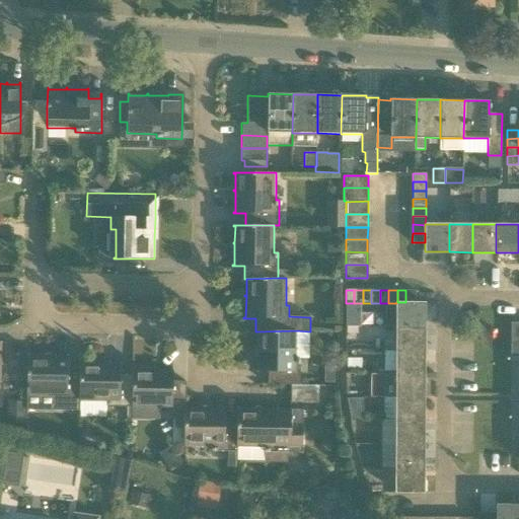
[(405,290),(405,302),(415,303),(415,290),(405,290)]
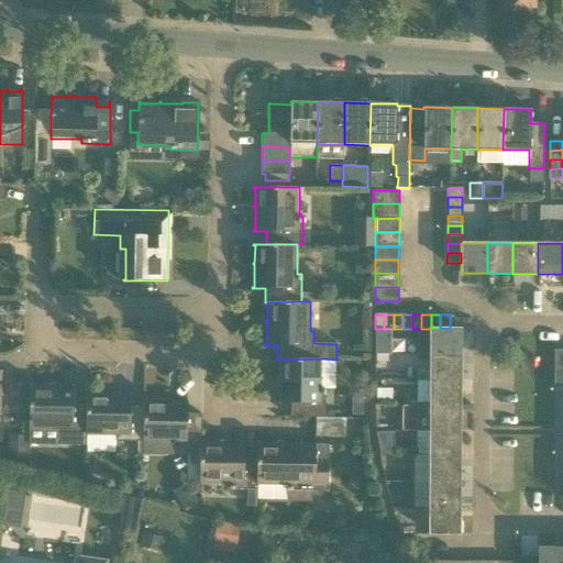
[(419,329),(418,354),(430,354),(460,355),(460,329),(450,329),(440,328),(431,328),(430,328),(430,329),(421,329),(419,329)]
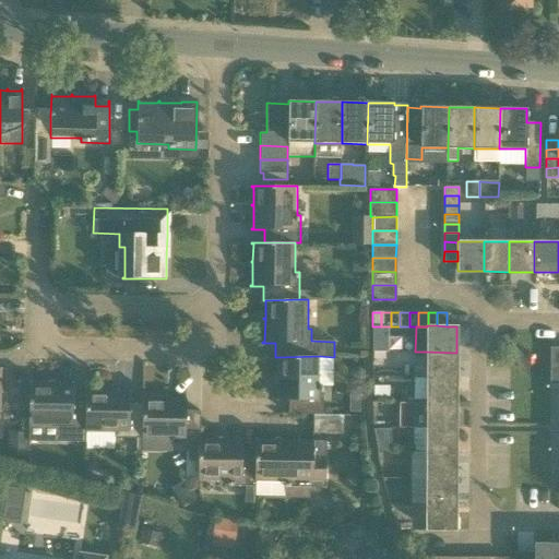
[(426,378),(456,378),(456,353),(427,352),(426,378)]
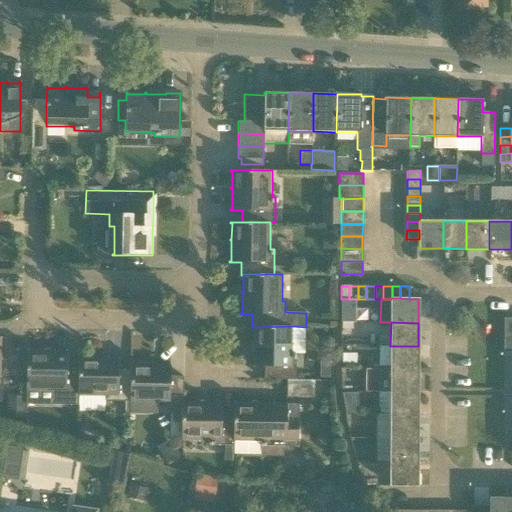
[(293,353),(293,326),(254,327),(254,343),(252,343),(252,344),(254,344),(253,365),(252,365),(252,366),(264,366),(264,379),(295,380),(296,360),(295,353),(293,353)]
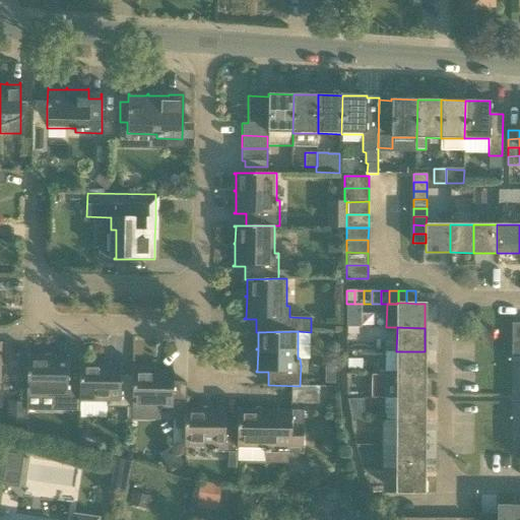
[(519,344),(512,344),(511,358),(519,358),(519,344)]
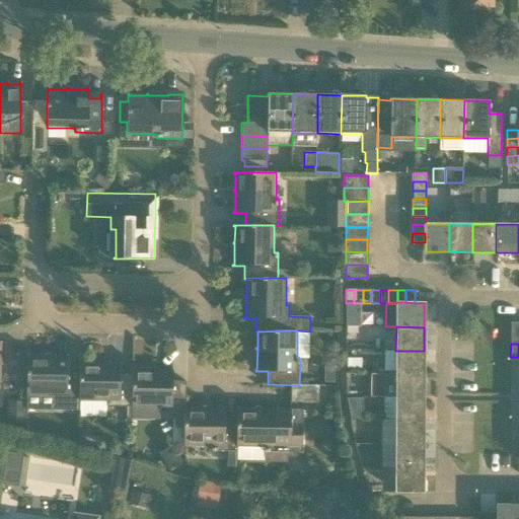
[(395,351),(395,374),(424,374),(424,351),(395,351)]
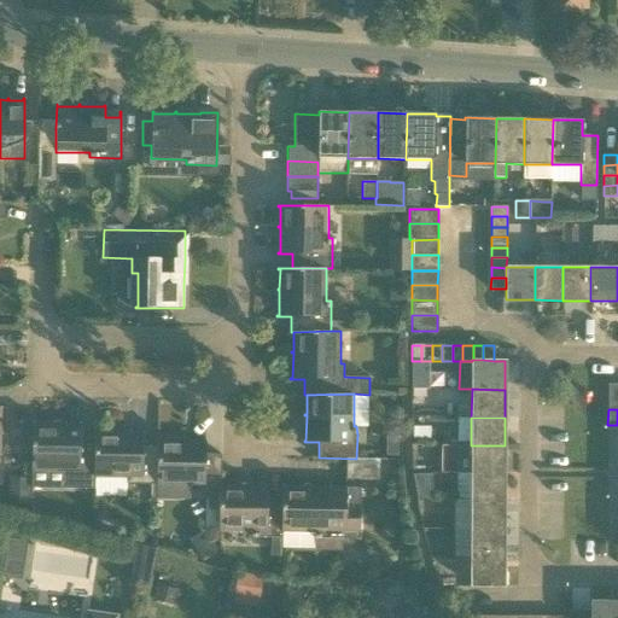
[(94,437),(80,437),(80,423),(79,423),(79,425),(54,425),(54,423),(53,423),(53,425),(33,424),(34,421),(31,421),(31,471),(65,471),(65,474),(94,476),(94,437)]
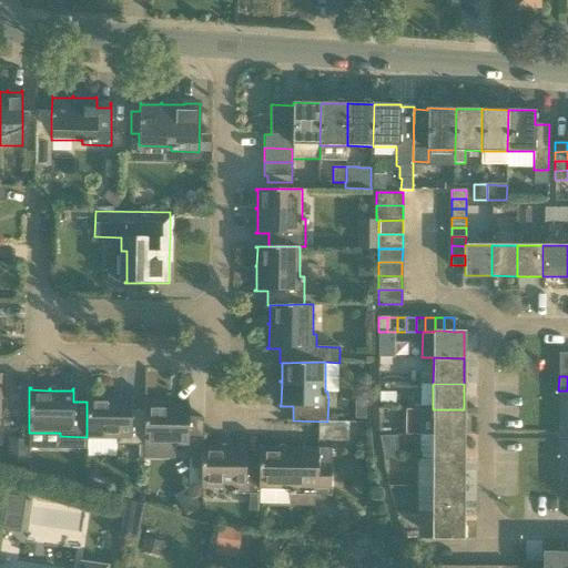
[(87,402),(87,437),(87,440),(118,440),(118,444),(145,445),(144,409),(131,409),(131,396),(130,396),(130,398),(108,397),(108,396),(105,396),(105,397),(88,397),(88,395),(87,395),(87,402)]
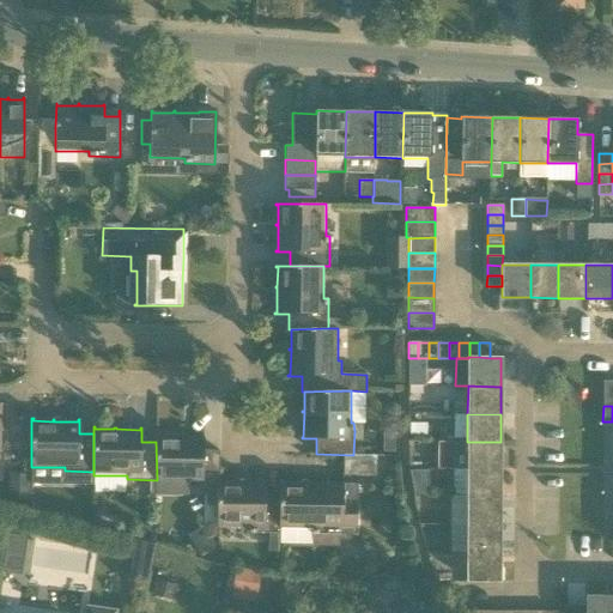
[(217,507),(218,483),(219,450),(204,450),(204,436),(202,436),(202,438),(177,437),(177,436),(176,435),(176,437),(157,437),(157,435),(156,435),(156,442),(157,480),(157,483),(189,484),(189,487),(207,489),(207,505),(217,507)]
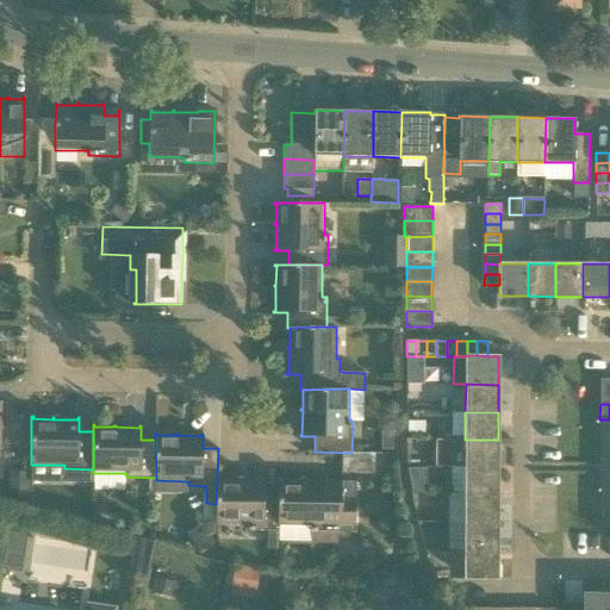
[(465,467),(498,467),(498,440),(465,440),(452,440),(450,443),(450,466),(465,466),(465,467)]
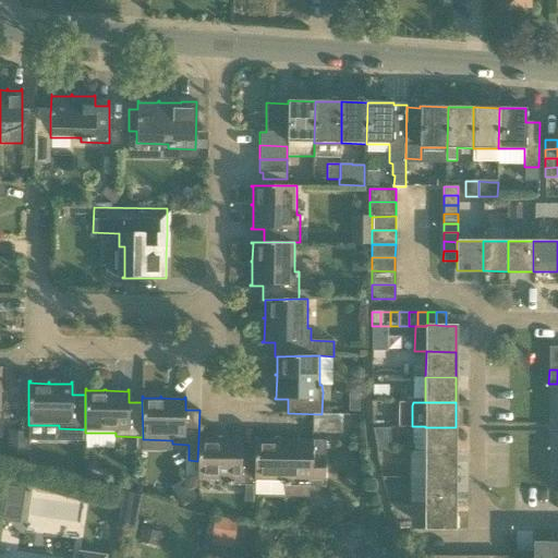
[(410,403),(395,403),(395,424),(410,424),(410,403)]
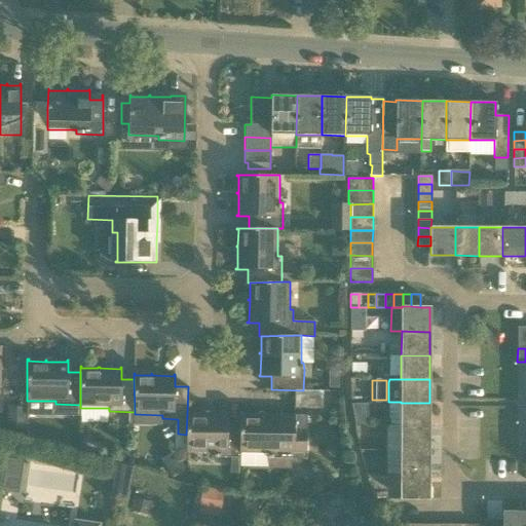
[(294,408),(323,409),(323,395),(294,395),(294,408)]
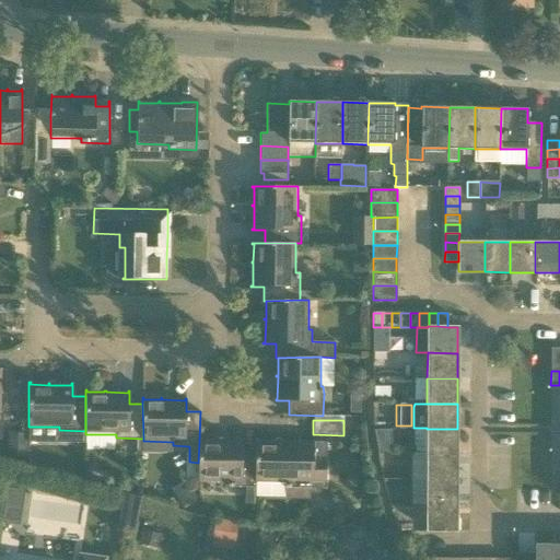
[(427,454),(456,454),(457,429),(427,429),(427,454)]
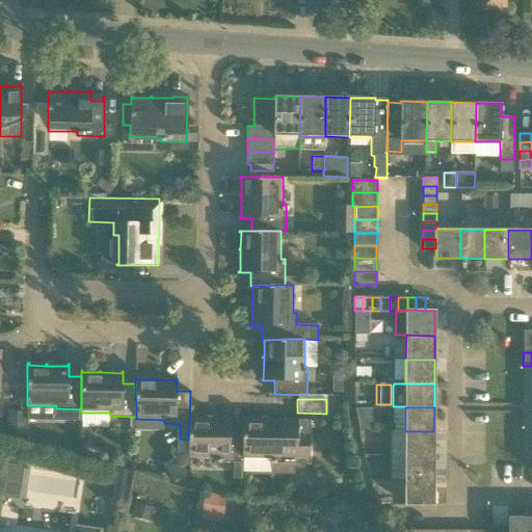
[(373,408),(355,408),(356,418),(373,418),(373,408)]
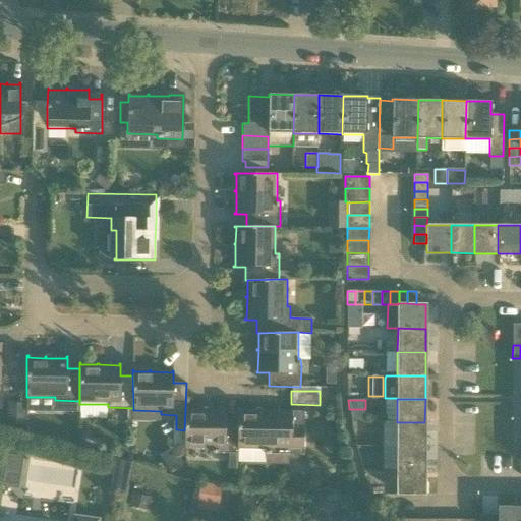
[(25,403),(7,402),(6,424),(25,424),(25,403)]
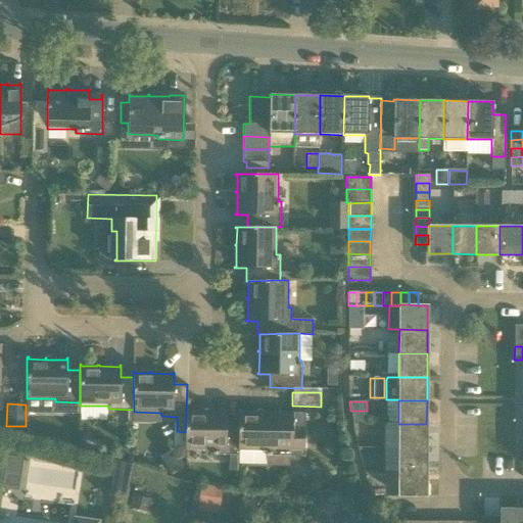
[(229,464),(238,464),(238,423),(226,422),(226,410),(225,410),(225,412),(204,412),(204,410),(202,410),(202,412),(186,412),(185,432),(185,449),(214,450),(214,455),(230,455),(229,464)]
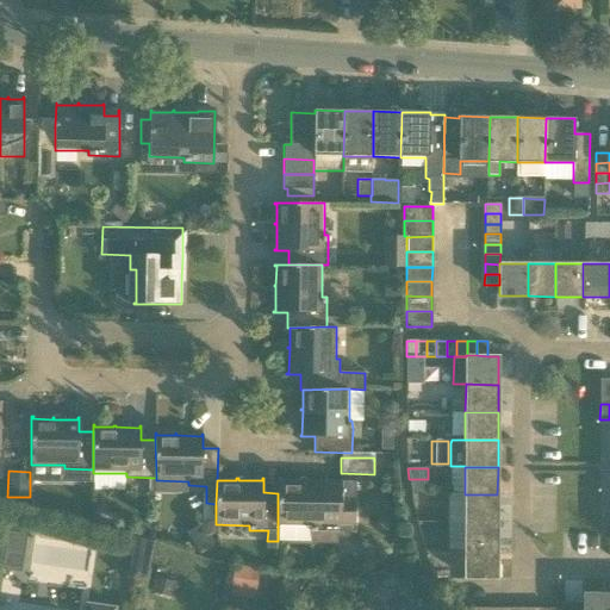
[(278,479),(278,493),(278,541),(310,542),(310,543),(330,543),(330,531),(354,531),(355,481),(325,480),(325,479),(324,479),(324,481),(299,481),(300,479),(298,479),(298,481),(279,481),(279,479),(278,479)]
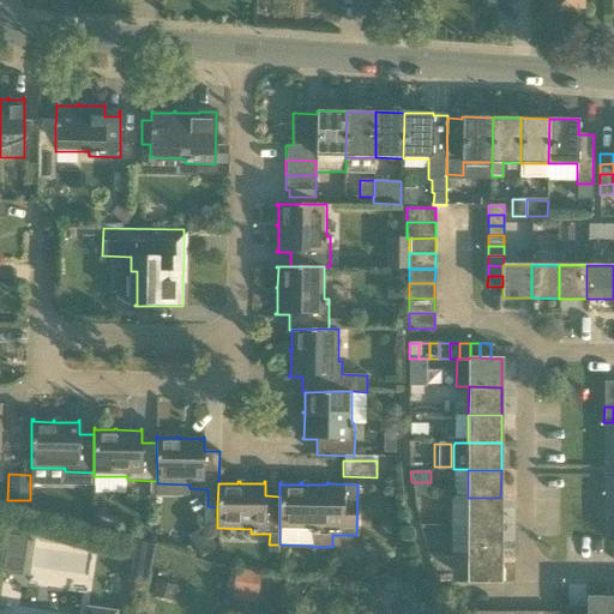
[(431,482),(411,482),(414,497),(429,497),(431,482)]
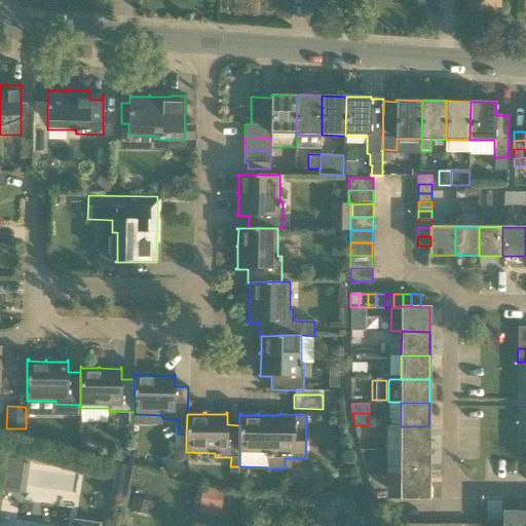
[(401,450),(428,450),(428,426),(401,426),(401,450)]
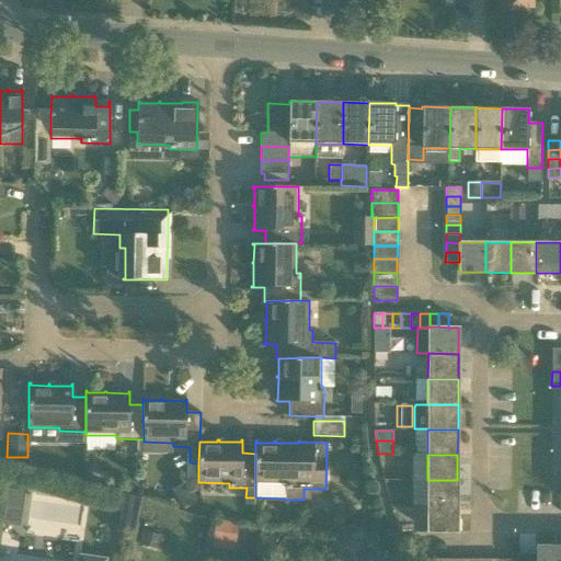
[(427,505),(457,506),(457,480),(427,480),(427,505)]
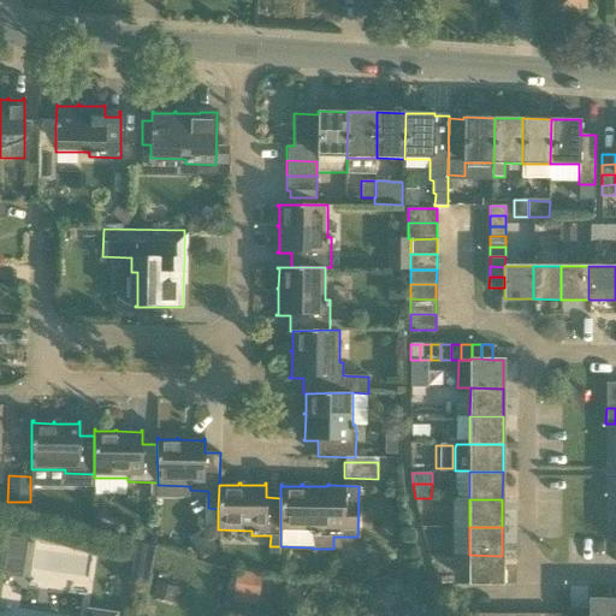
[(7,537),(3,575),(22,578),(27,539),(7,537)]
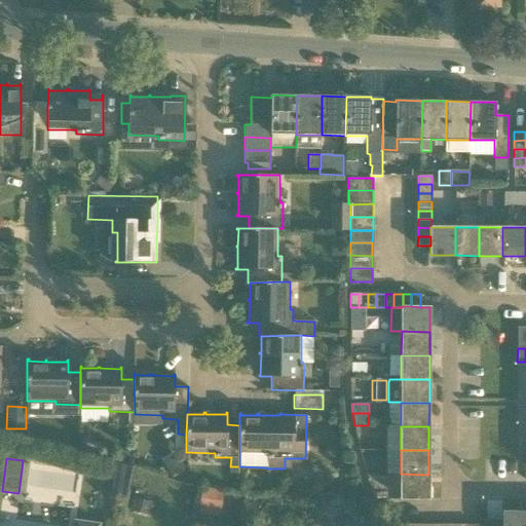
[(127,488),(133,466),(120,463),(115,485),(127,488)]
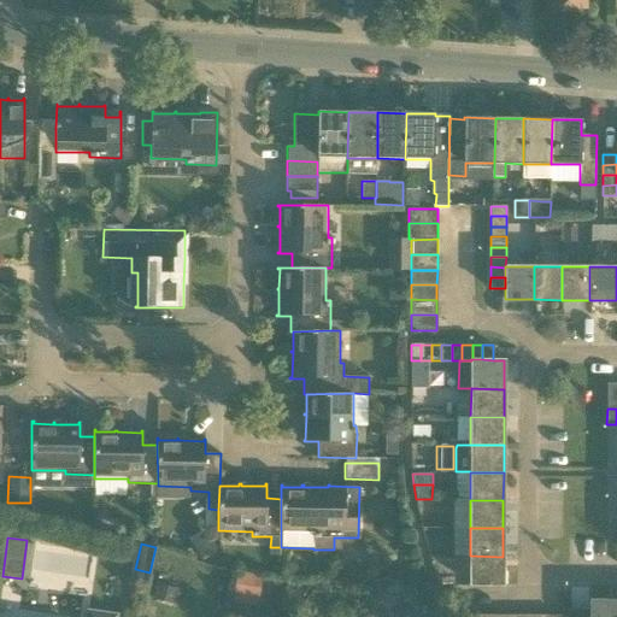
[(503,585),(503,557),(470,556),(470,585),(503,585)]
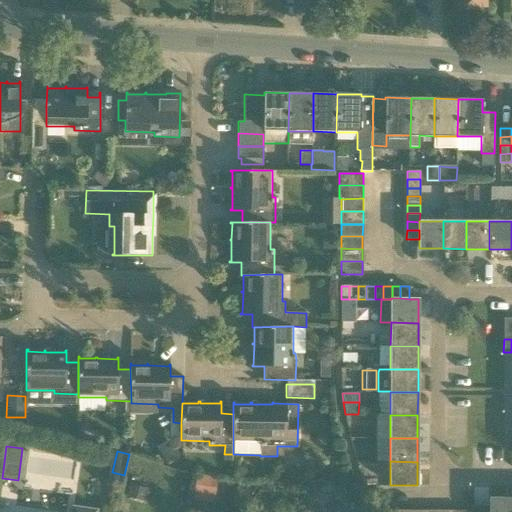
[(218,476),(197,473),(193,499),(214,502),(218,476)]
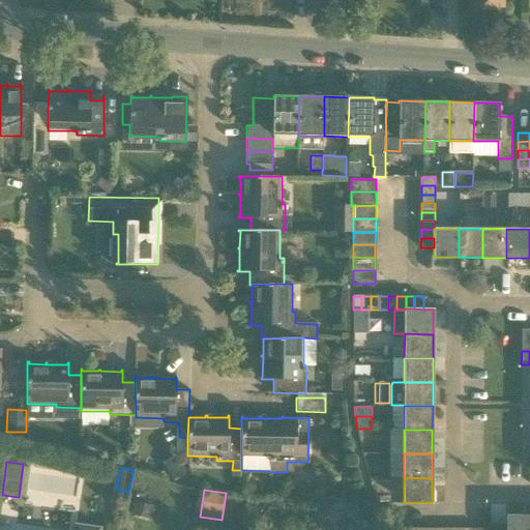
[(529,529),(529,516),(506,516),(506,529),(529,529)]
